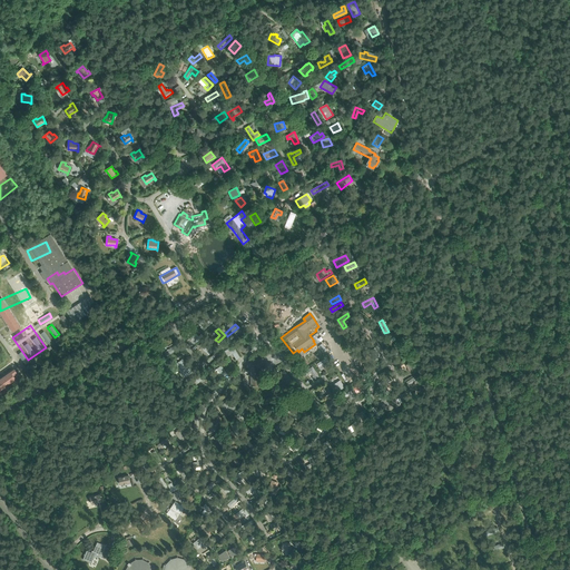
[(43,331),(39,334),(47,344),(51,341),(43,331)]
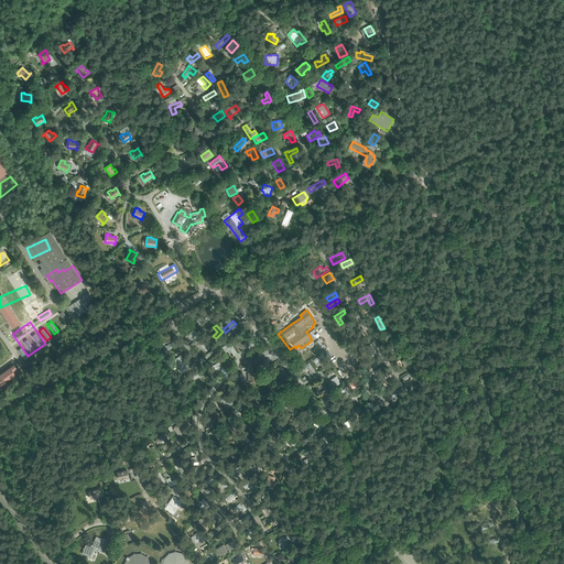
[(198,331),(196,332),(194,329),(184,337),(190,343),(201,334),(198,331)]
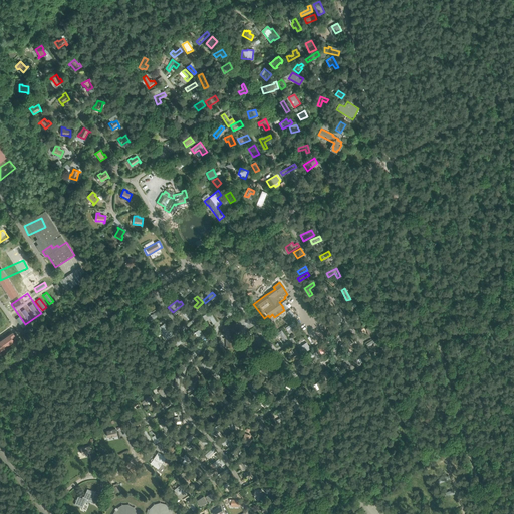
[(357,310),(360,307),(351,301),(349,304),(357,310)]
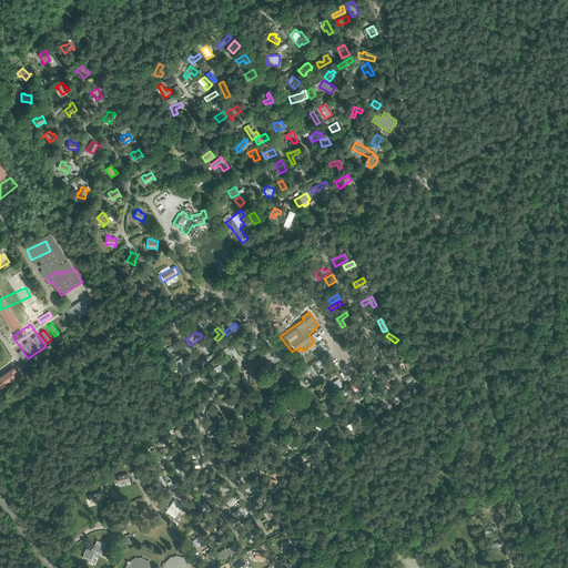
[(165,345),(172,340),(169,334),(162,340),(165,345)]
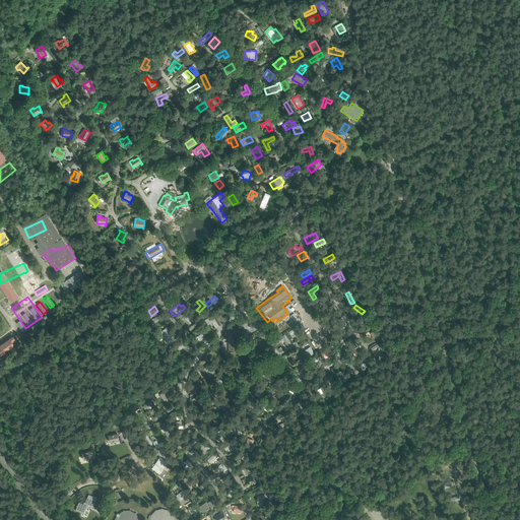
[(191,324),(195,319),(186,310),(182,315),(191,324)]
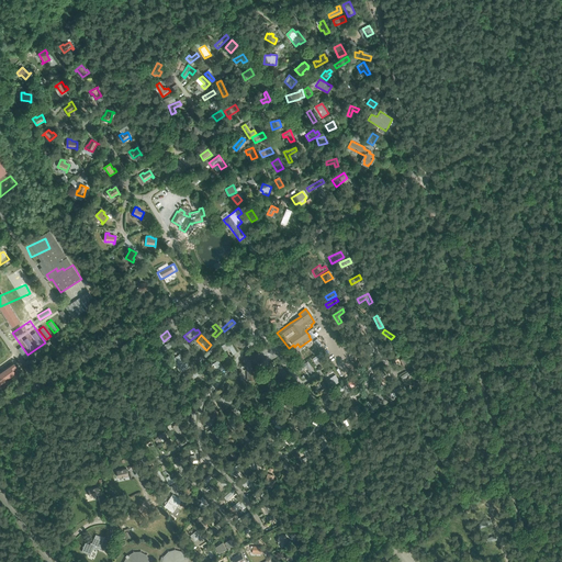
[(355,339),(359,346),(366,341),(361,335),(355,339)]
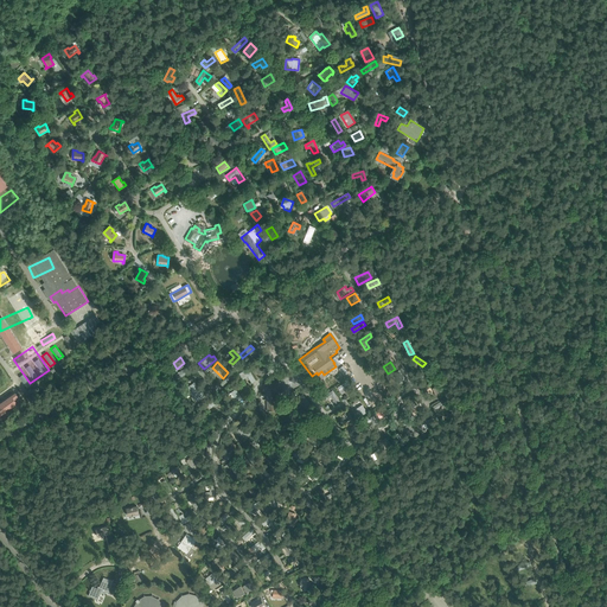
[(253,370),(261,377),(269,369),(267,365),(261,371),(256,366),(253,370)]
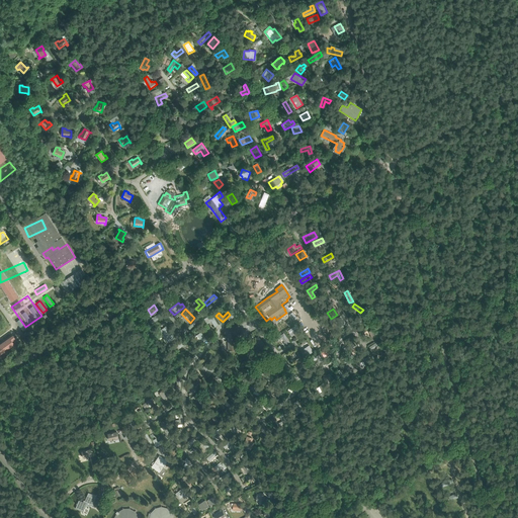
[(155,322),(162,318),(159,313),(152,317),(155,322)]
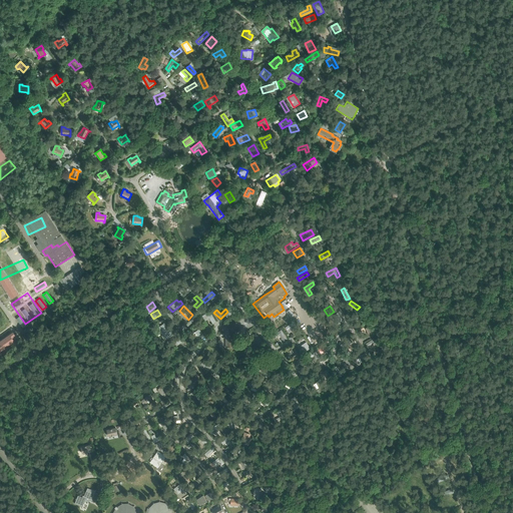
[(211,322),(214,319),(209,311),(201,316),(205,321),(209,318),(211,322)]
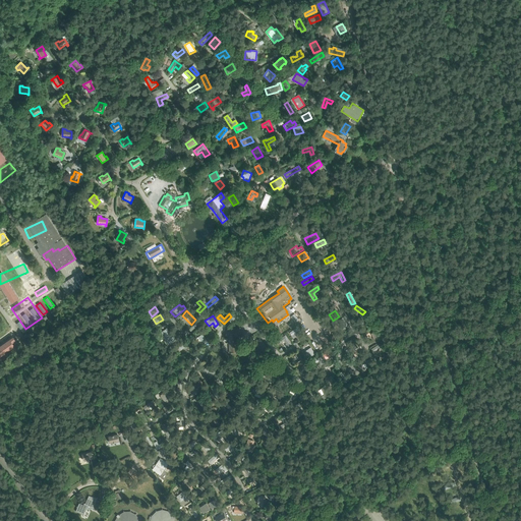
[(340,328),(342,331),(349,326),(343,317),(340,320),(343,325),(340,328)]
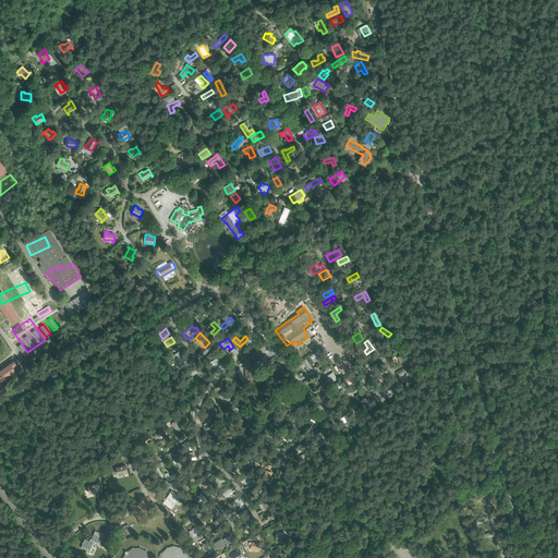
[(396,351),(398,348),(390,340),(388,343),(396,351)]
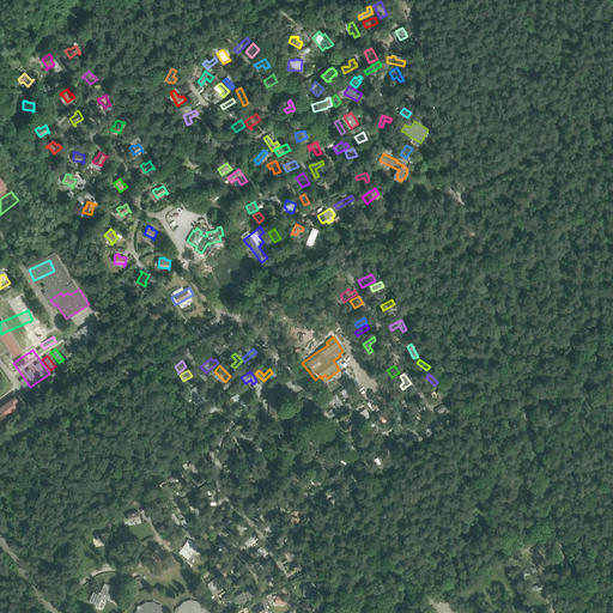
[(320,386),(327,396),(333,393),(325,382),(320,386)]
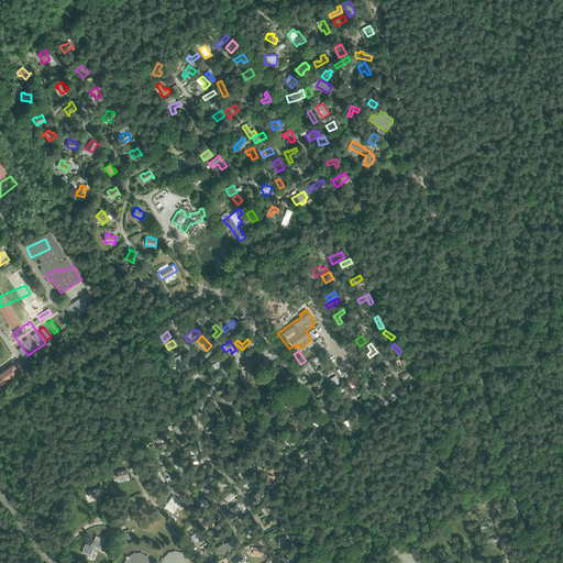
[(0,386),(18,375),(2,353),(0,354),(0,386)]
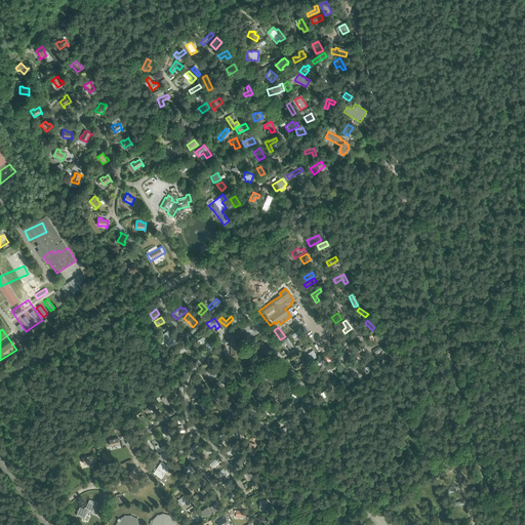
[(243,330),(238,330),(237,329),(234,329),(234,332),(231,332),(231,337),(232,355),(239,355),(238,339),(243,338),(243,330)]
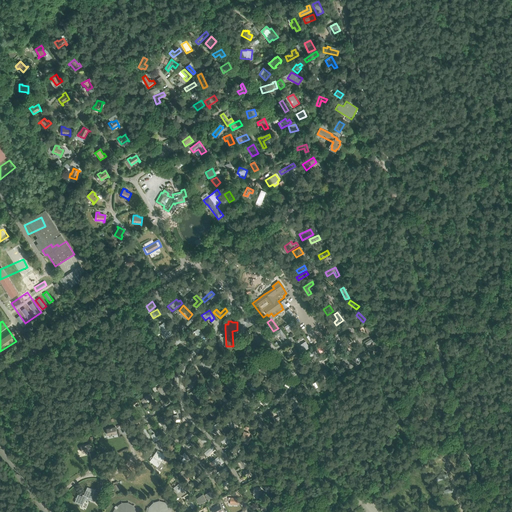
[(284,327),(286,329),(294,324),(292,321),(284,327)]
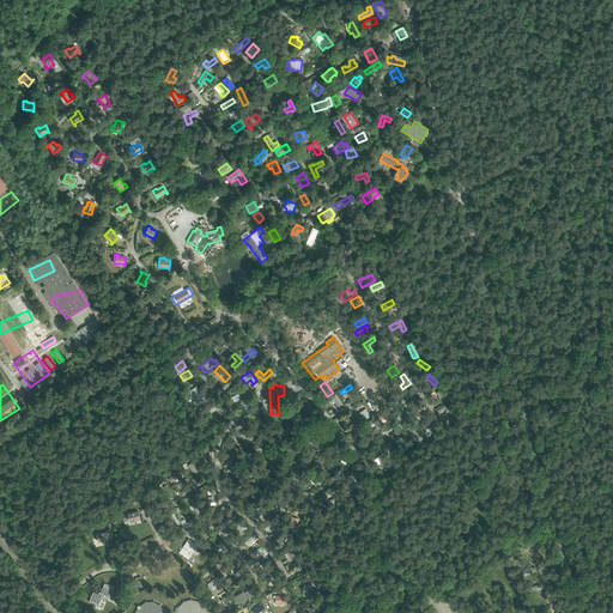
[(188,392),(199,406),(207,400),(196,386),(188,392)]
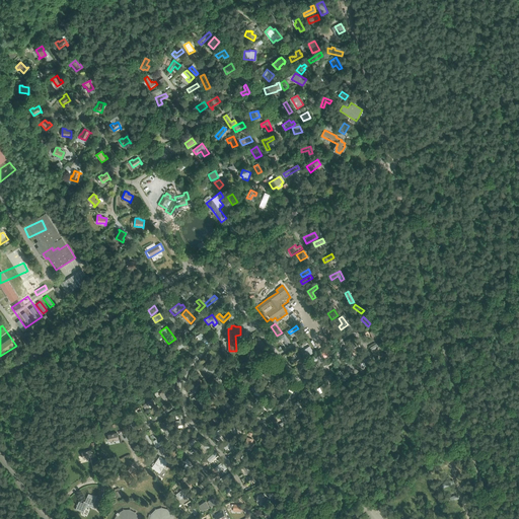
[(375,340),(377,337),(369,328),(367,331),(375,340)]
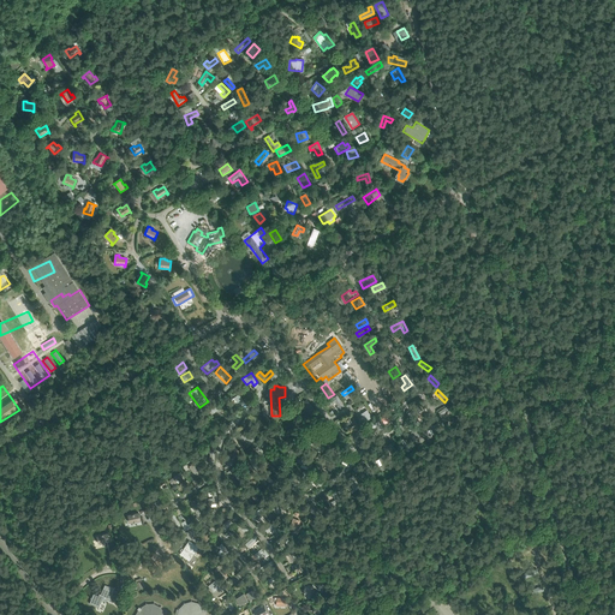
[(239,407),(245,402),(239,394),(233,399),(239,407)]
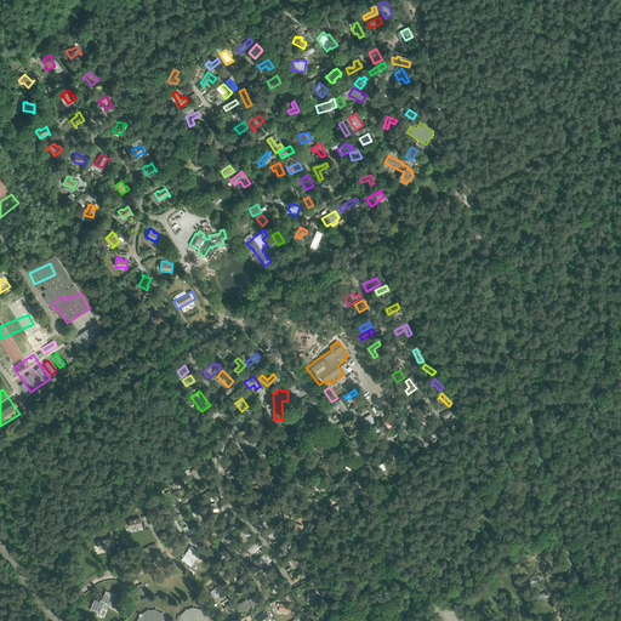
[(319,415),(309,403),(305,406),(315,419),(319,415)]
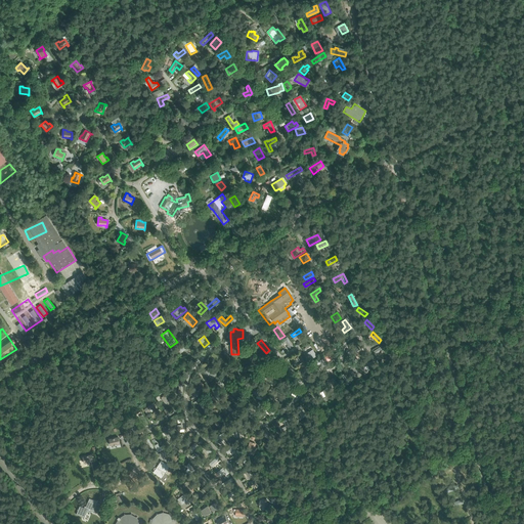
[(189,347),(186,343),(174,352),(176,356),(189,347)]
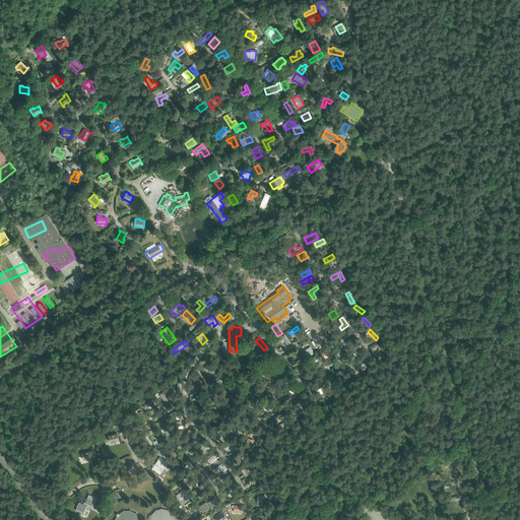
[(345,349),(353,360),(356,358),(350,351),(355,347),(352,343),(345,349)]
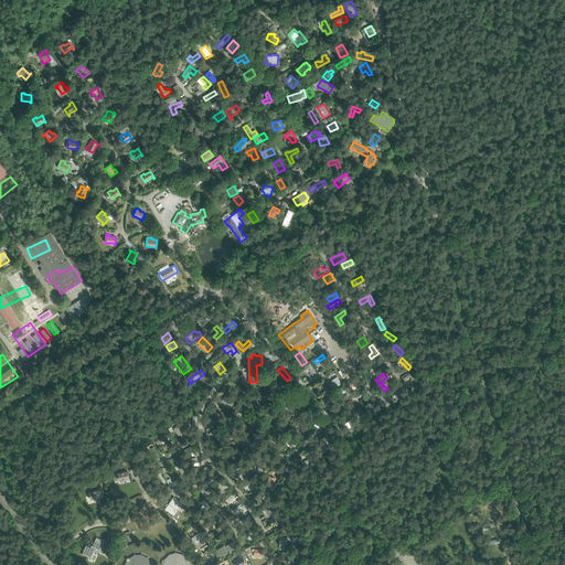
[(412,387),(418,384),(413,374),(407,377),(411,384),(411,385),(412,387)]
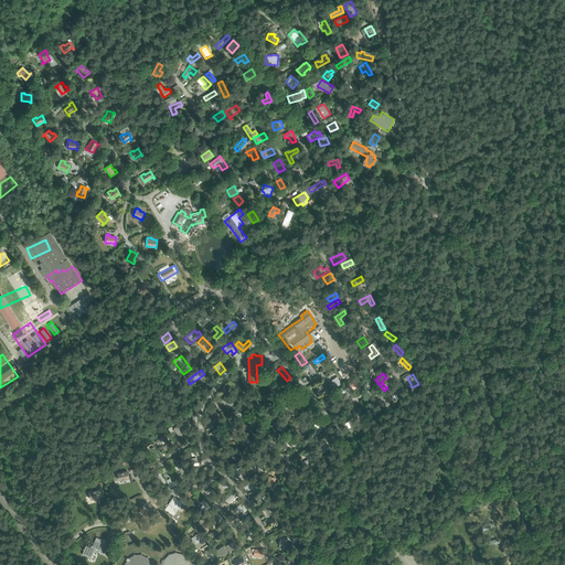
[(336,387),(342,383),(337,376),(331,381),(336,387)]
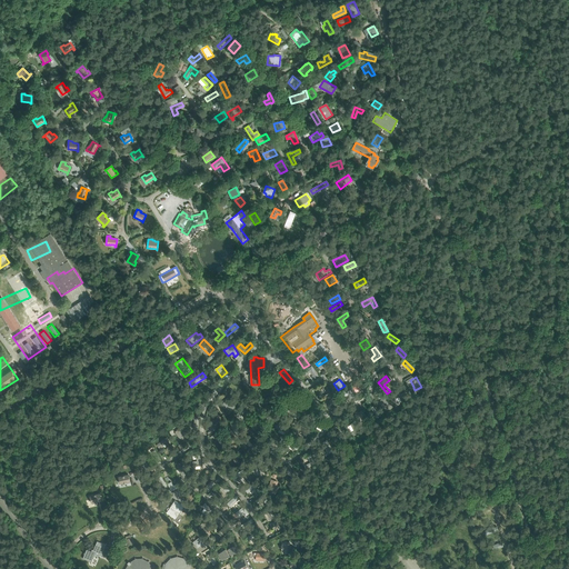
[(363,387),(359,381),(351,387),(356,392),(363,387)]
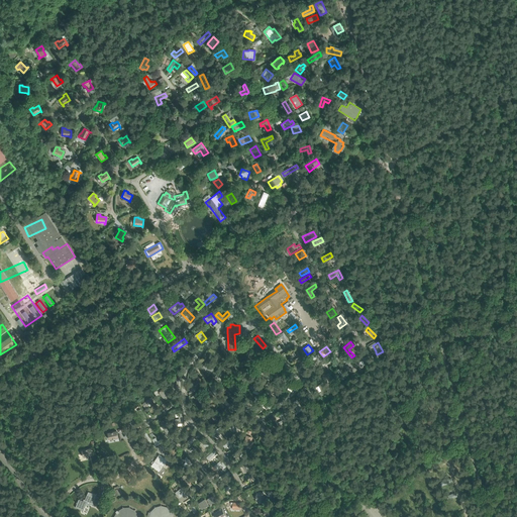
[(298,359),(301,357),(296,350),(293,352),(298,359)]
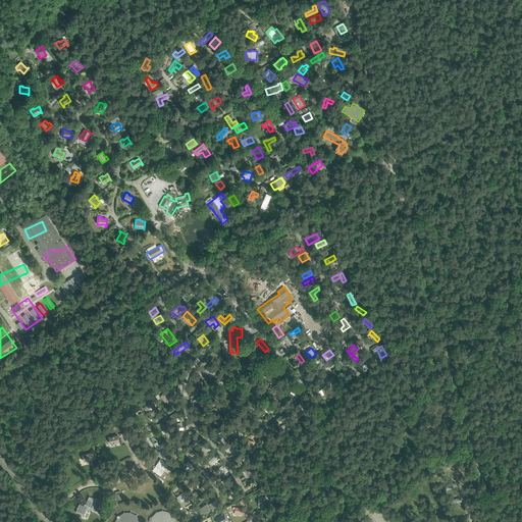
[(320,356),(313,361),(315,365),(319,362),(321,366),(325,364),(320,356)]
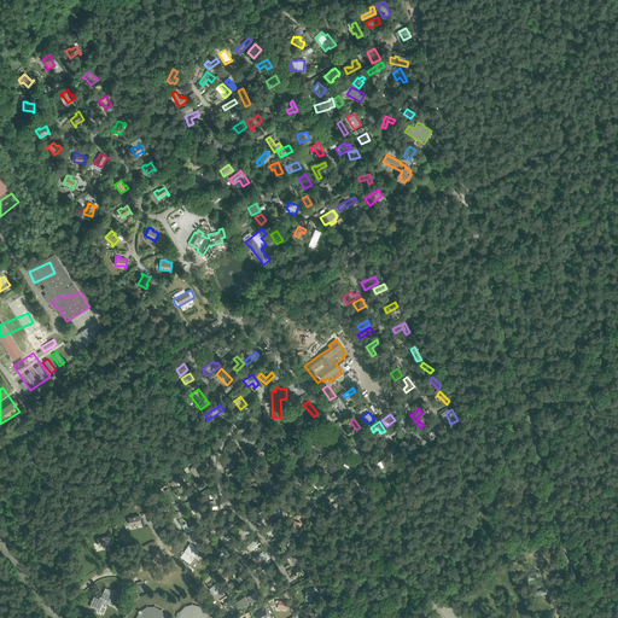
[(240,431),(252,443),(255,439),(243,429),(240,431)]
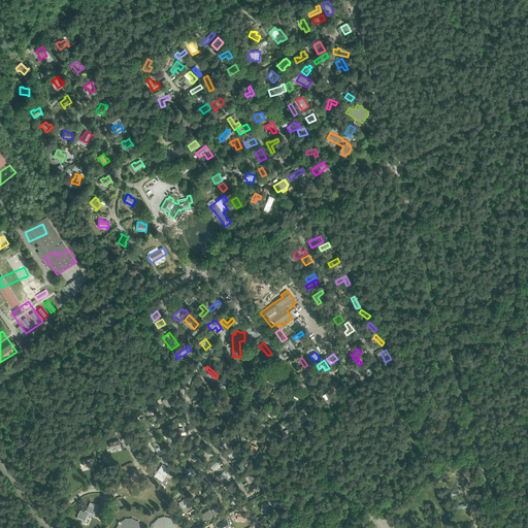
[(360,378),(364,376),(357,367),(354,369),(360,378)]
